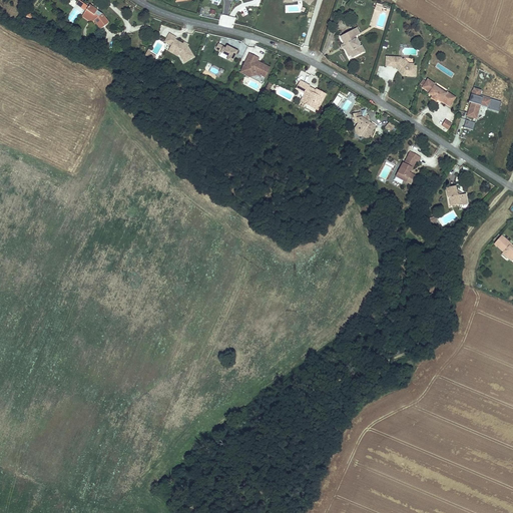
[(78,0),(76,4),(86,10),(88,7),(78,0)]
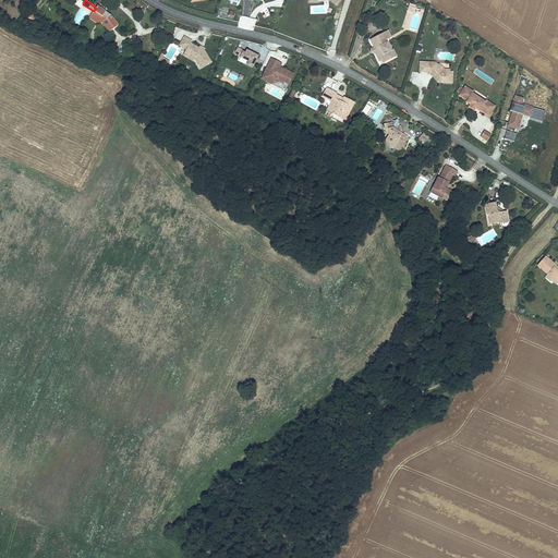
[(110,14),(97,5),(96,8),(94,11),(92,14),(102,22),(110,32),(119,25),(110,14)]
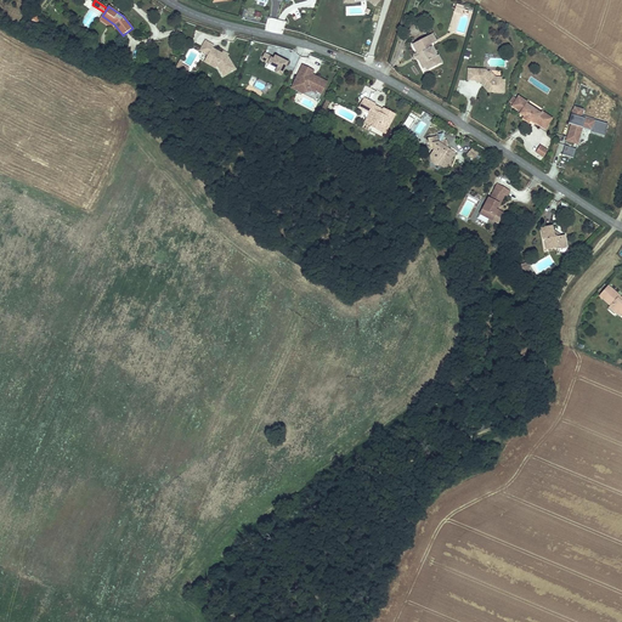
[(114,24),(102,16),(100,20),(112,28),(114,24)]
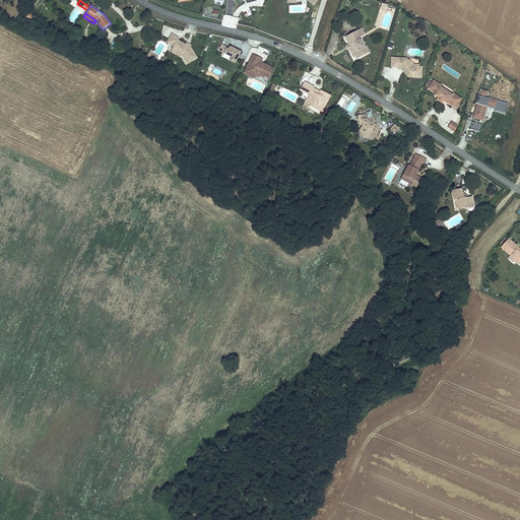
[(363,35),(360,29),(343,40),(346,46),(349,50),(347,51),(352,58),(353,57),(358,55),(360,58),(365,55),(362,50),(364,48),(358,38),(363,35)]
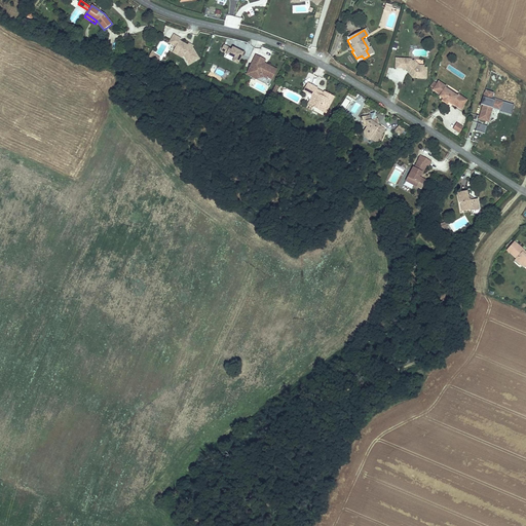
[(198,58),(193,48),(192,47),(187,45),(180,40),(181,38),(174,34),(168,42),(176,46),(179,48),(177,52),(183,55),(184,57),(189,64),(198,58)]
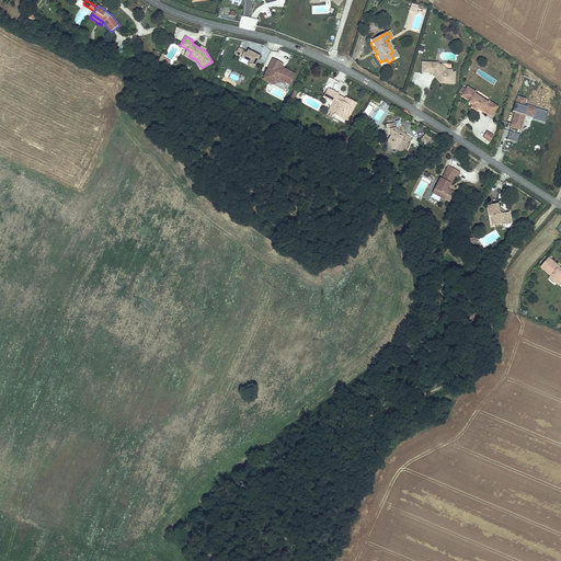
[(189,56),(191,52),(187,49),(184,56),(194,61),(195,59),(189,56)]
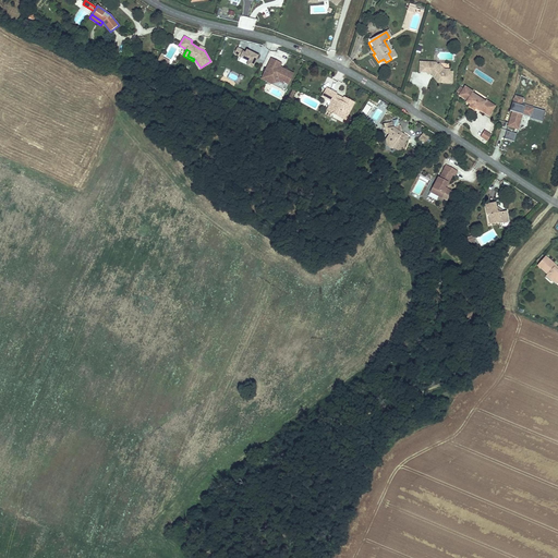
[(253,69),(257,57),(246,51),(245,55),(243,53),(243,52),(237,49),(233,56),(249,62),(246,67),(253,69)]
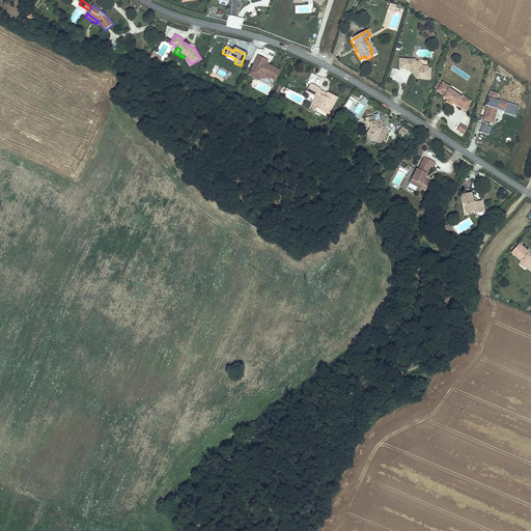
[(280,70),(272,66),(271,67),(266,65),(267,63),(268,60),(258,56),(249,76),(258,80),(266,78),(271,80),(272,79),(275,80),(280,70)]
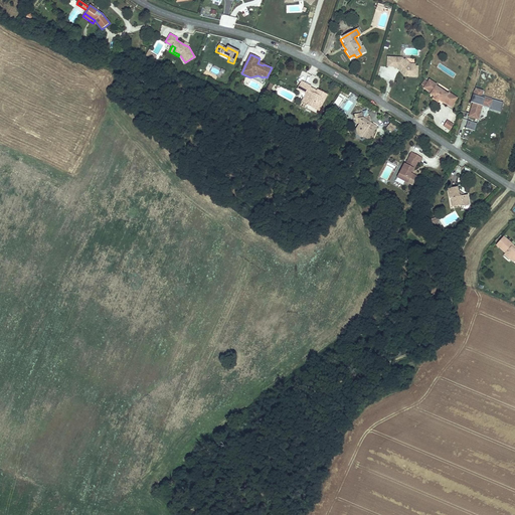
[(404,60),(401,57),(387,56),(387,66),(394,66),(394,67),(397,67),(401,68),(401,70),(406,76),(417,76),(417,66),(414,66),(409,65),(404,60)]
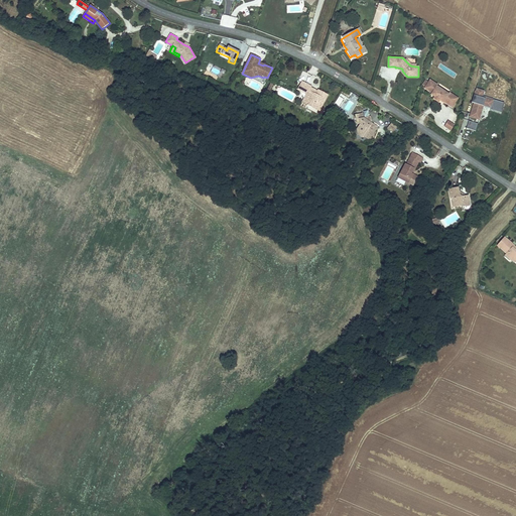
[(407,77),(402,71),(402,69),(398,68),(405,77),(407,77)]
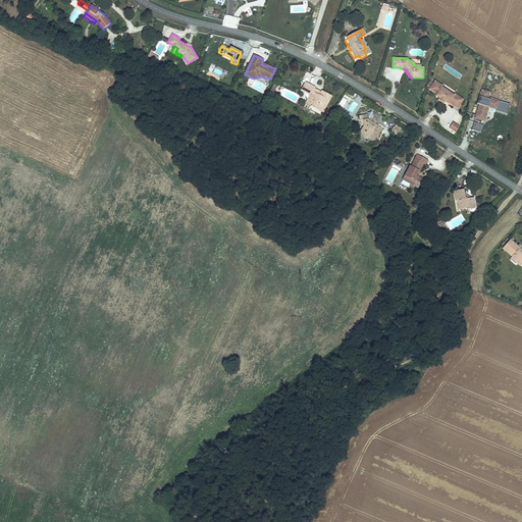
[(261,76),(254,79),(268,85),(270,79),(267,77),(266,79),(261,76)]
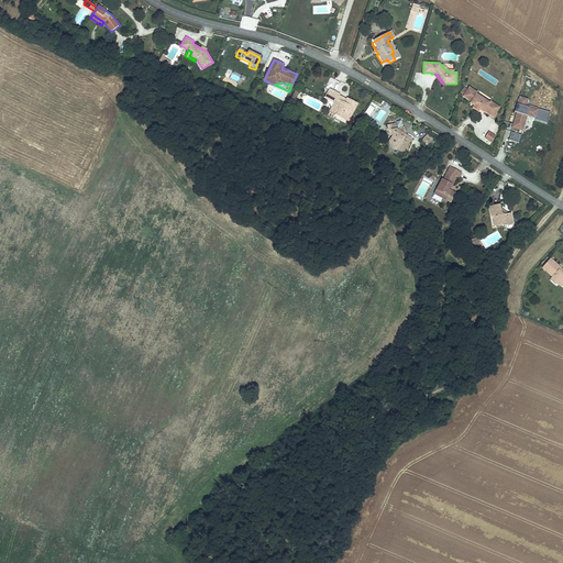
[(331,107),(329,111),(343,119),(343,117),(349,119),(356,103),(346,99),(344,103),(340,101),(341,97),(338,96),(339,95),(329,89),(324,98),(329,100),(333,102),(331,107)]
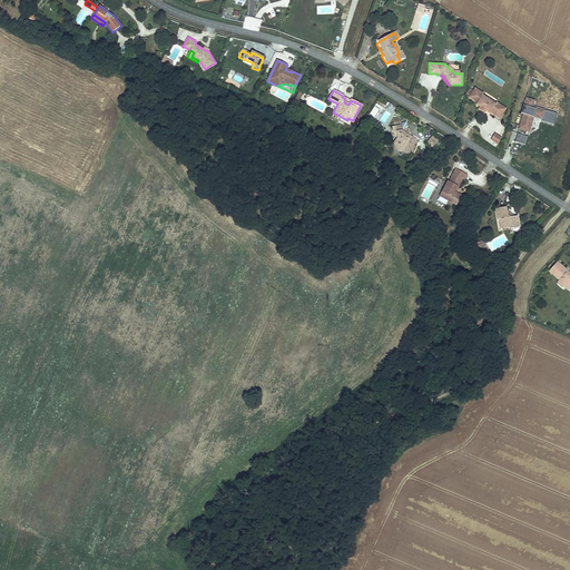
[(482,98),(473,92),(468,100),(477,106),(475,107),(479,110),(478,112),(479,112),(481,115),(483,112),(489,117),(490,116),(499,123),(503,115),(494,109),(495,107),(482,98)]
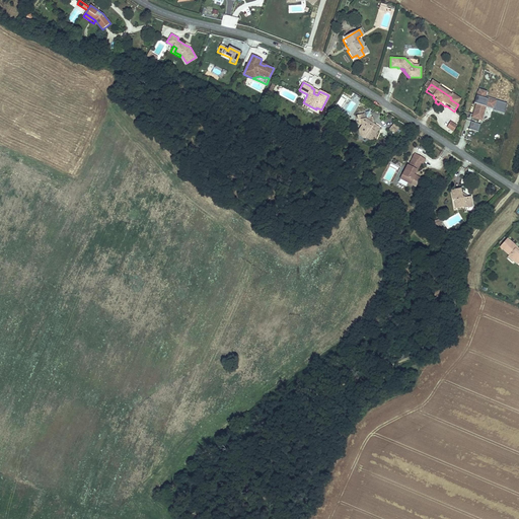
[(479,89),(475,102),(476,103),(473,118),(483,121),(487,105),(495,107),(494,109),(505,113),(507,102),(487,97),(488,91),(479,89)]
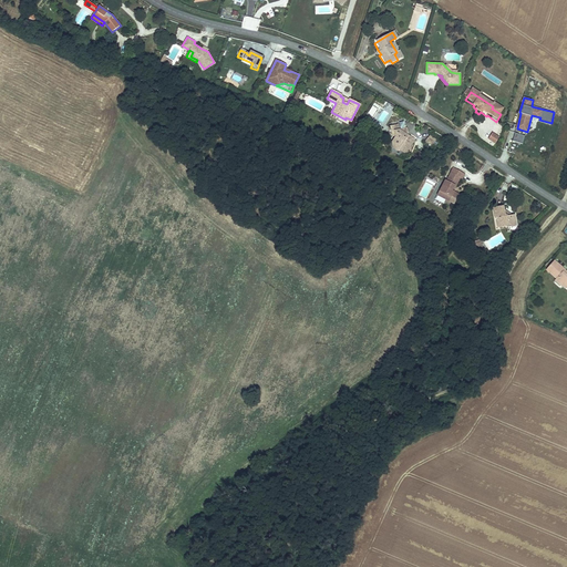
[(503,111),(494,105),(493,106),(492,109),(501,114),(503,111)]
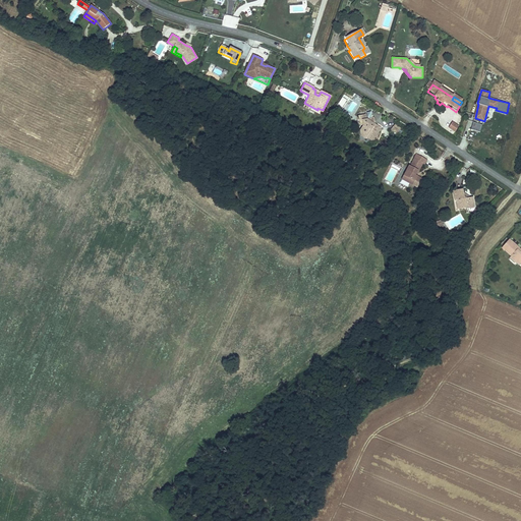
[(371,122),(370,118),(361,120),(362,125),(361,127),(359,129),(362,131),(363,134),(367,137),(371,140),(378,138),(375,133),(380,128),(374,124),(371,122)]
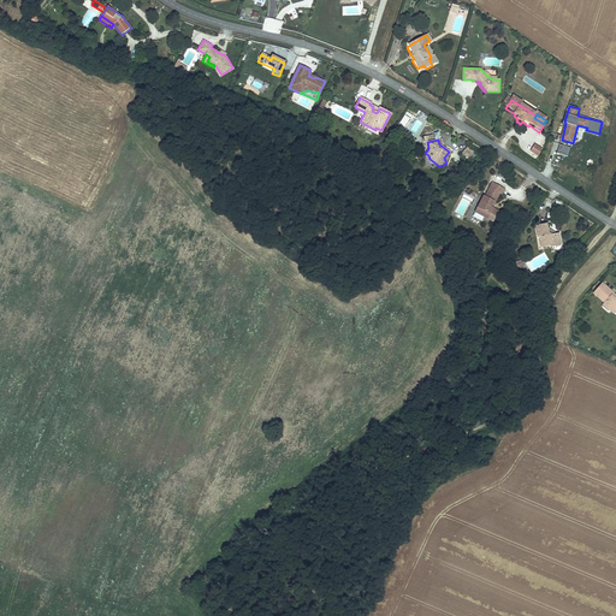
[(538,155),(543,149),(535,144),(531,150),(538,155)]
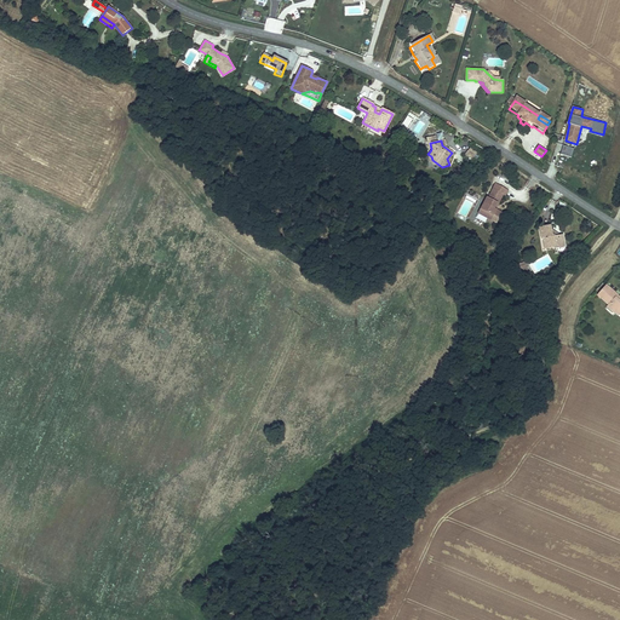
[(574,148),(563,145),(561,155),(572,158),(574,148)]
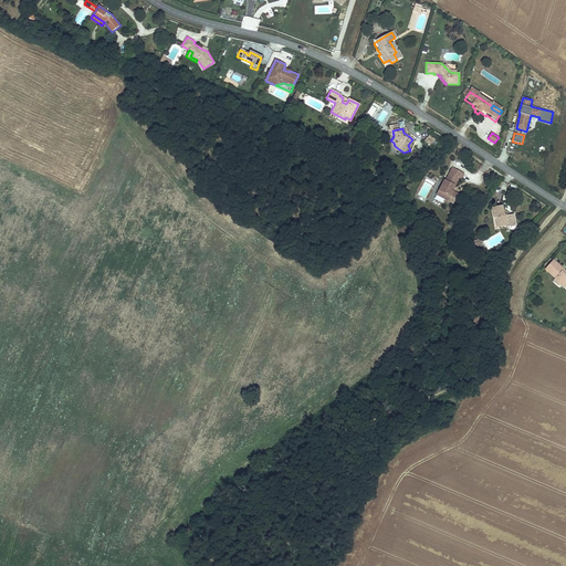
[(431,146),(436,140),(429,135),(425,142),(431,146)]
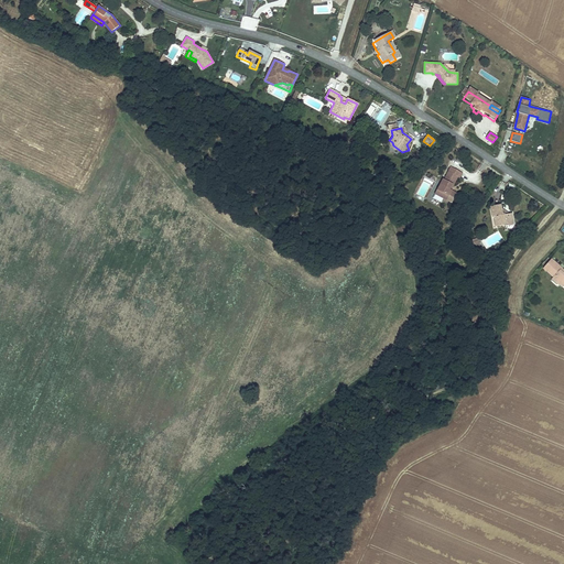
[(463,177),(465,173),(453,166),(446,180),(445,179),(437,193),(446,197),(447,194),(456,198),(459,192),(454,190),(452,188),(454,184),(456,185),(461,176),(463,177)]
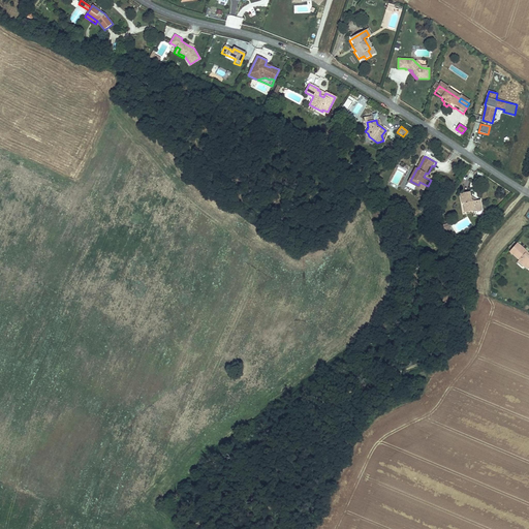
[(402,185),(405,187),(410,178),(407,176),(402,185)]
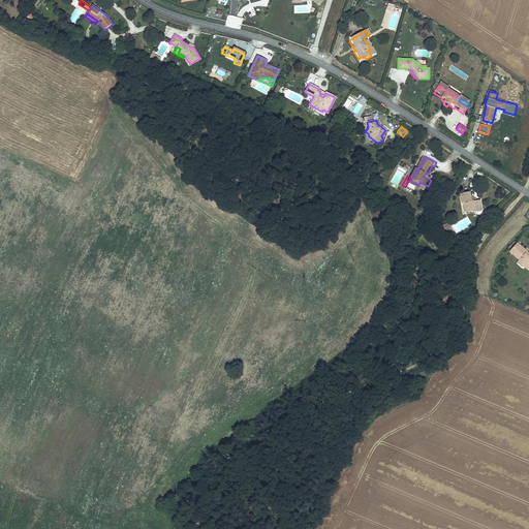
[(471,196),(470,193),(462,194),(463,198),(462,198),(462,204),(463,204),(464,211),(472,210),(473,211),(476,211),(476,209),(480,209),(479,200),(476,200),(474,200),(471,199),(471,196)]
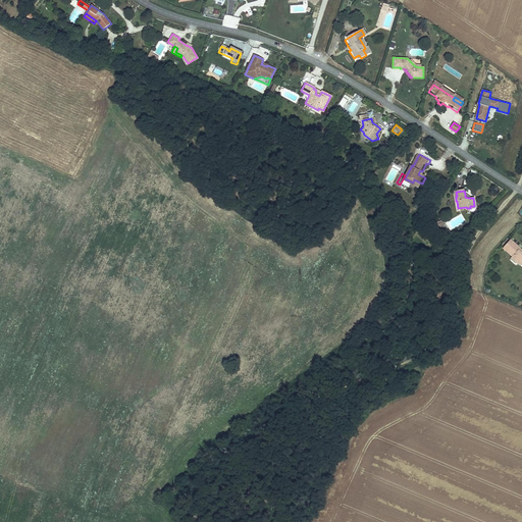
[(521,249),(512,241),(505,249),(514,257),(513,259),(518,263),(519,263),(521,260),(521,252),(520,251),(521,249)]
